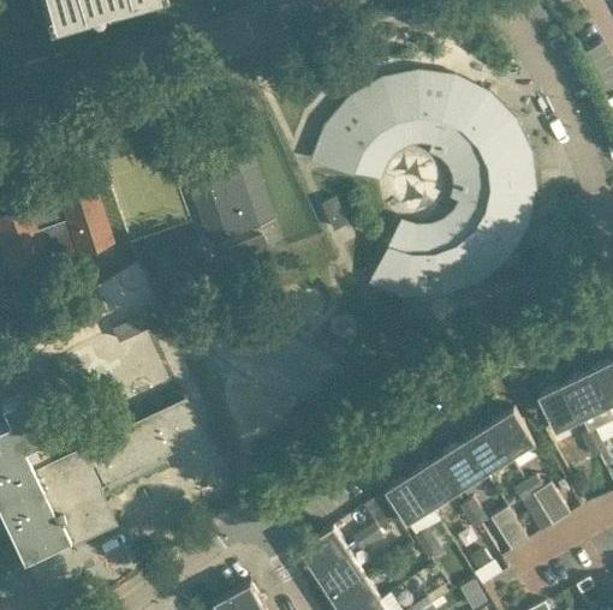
[(37,0),(43,21),(115,0),(37,0)]
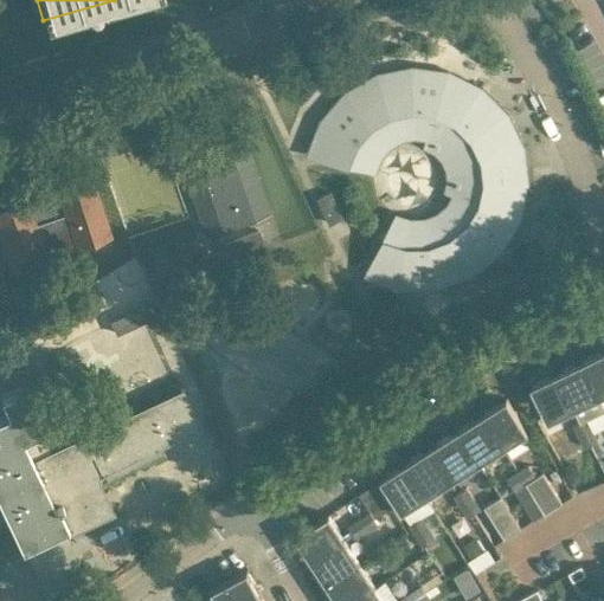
[(479,94),(447,76),(411,71),(376,78),(345,97),(321,124),(308,159),(373,173),(378,159),(387,148),(399,141),(413,137),(426,140),(424,148),(435,154),(443,161),(448,172),(449,182),(445,194),(455,198),(448,209),(436,218),(423,223),(409,224),(394,219),(365,278),(399,289),(436,289),(469,276),(498,253),(516,223),(525,187),(520,150),(512,153),(499,123),(506,118),(479,94)]
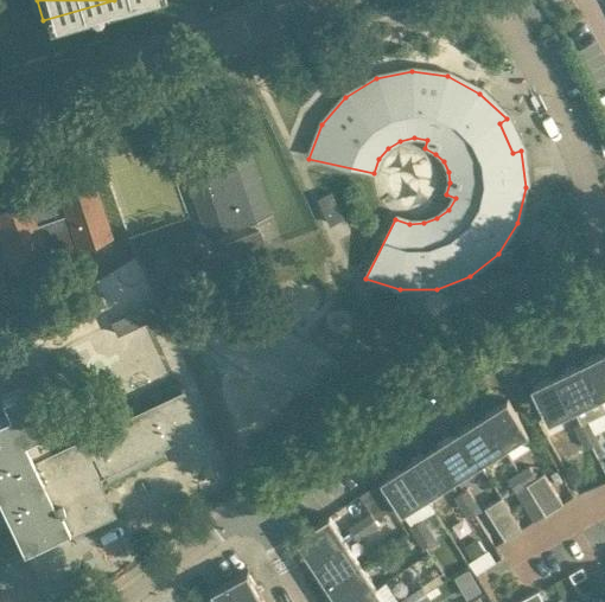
[(307,100),(317,88),(307,79),(298,90),(307,100)]
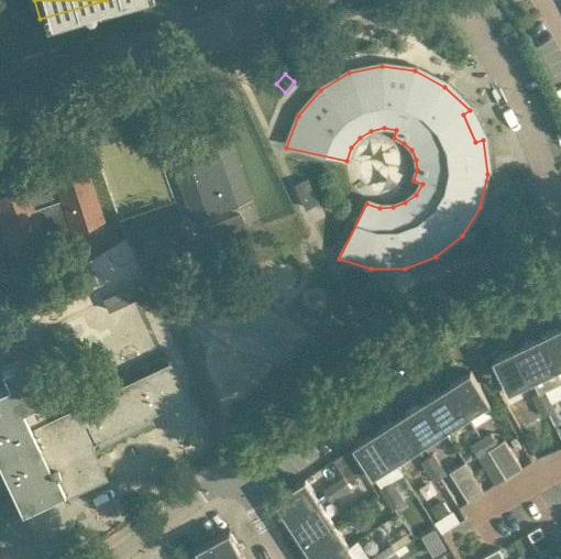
[(250,200),(220,117),(190,128),(201,161),(172,172),(189,221),(250,200)]
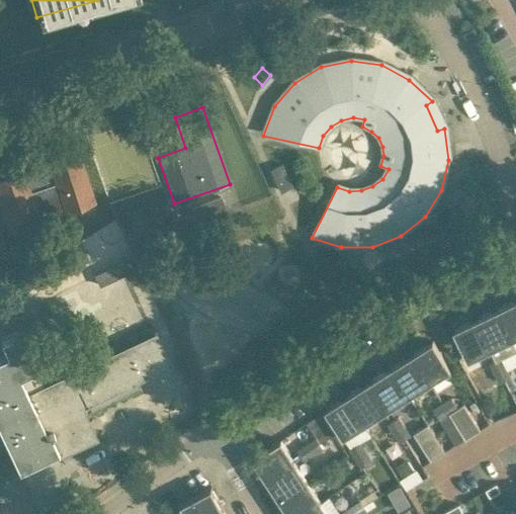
[(0,208),(9,233),(38,223),(38,222),(64,212),(64,213),(93,203),(76,153),(47,163),(47,164),(41,166),(38,158),(34,158),(31,158),(27,162),(30,170),(21,173),(21,172),(5,177),(0,163),(0,208)]
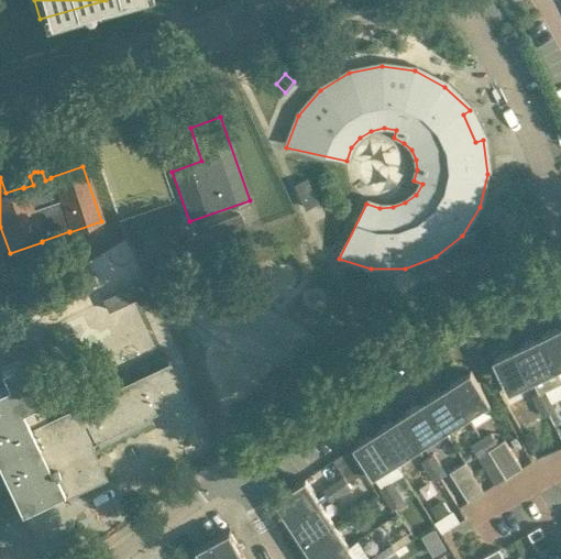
[(294,187),(306,212),(310,210),(318,206),(306,181),(294,187)]
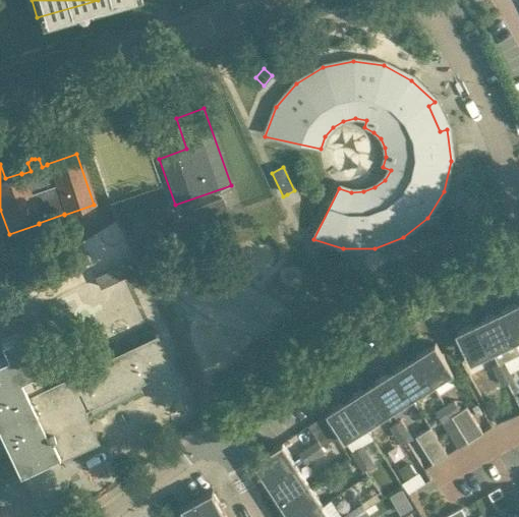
[(200,209),(205,221),(225,215),(221,202),(200,209)]
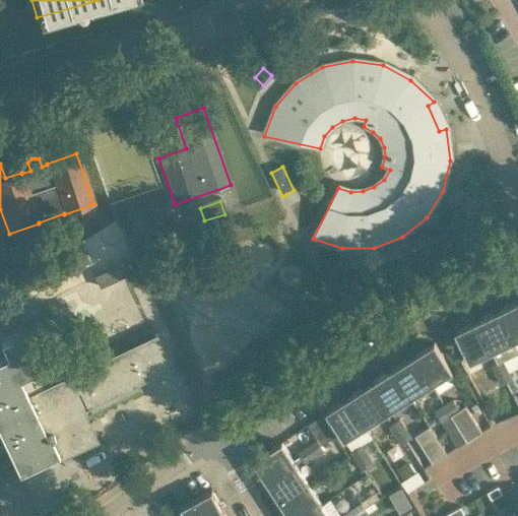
[(132,259),(92,278),(98,291),(123,278),(126,283),(140,276),(132,259)]
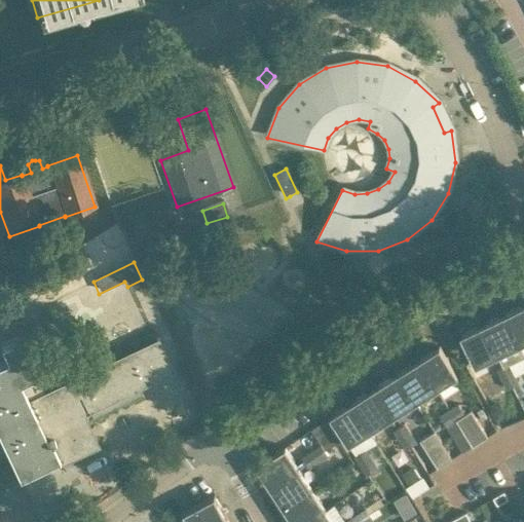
[(357,274),(357,287),(369,287),(369,274),(357,274)]
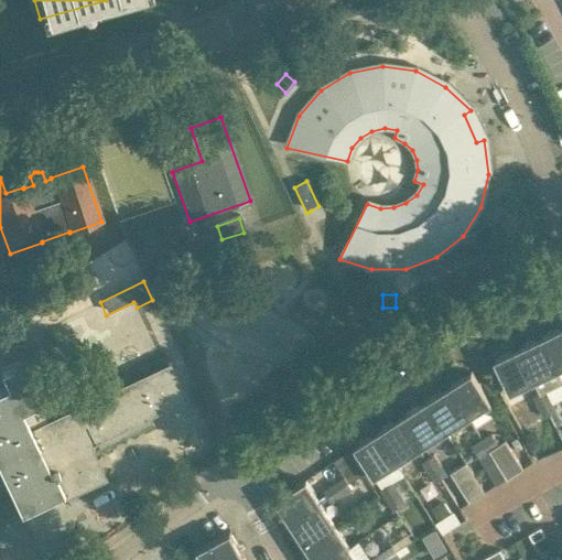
[(561,329),(540,338),(557,373),(561,369),(561,329)]
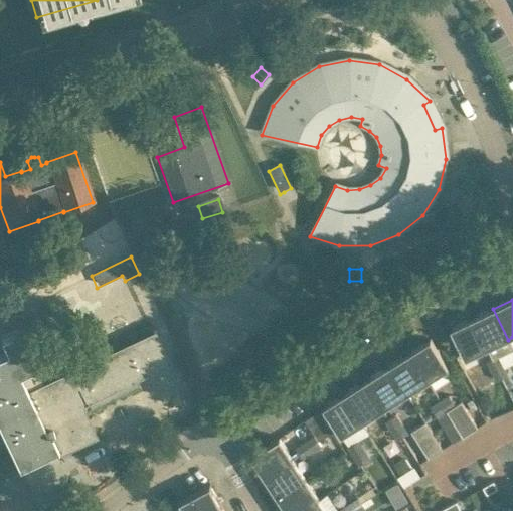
[(486,350),(491,361),(492,362),(498,359),(512,351),(512,350),(508,340),(493,309),(471,320),(486,350)]
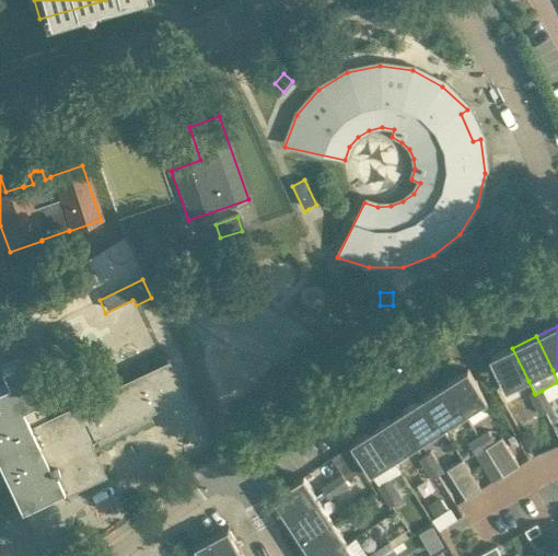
[(531,421),(514,389),(529,381),(512,348),(489,359),(504,392),(499,395),(515,428),(531,421)]
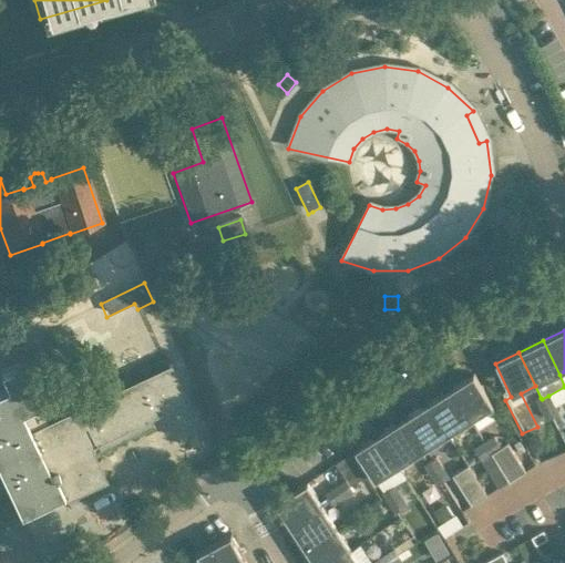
[(0,476),(19,517),(62,495),(59,490),(71,483),(73,490),(99,478),(100,480),(101,479),(90,456),(152,427),(147,417),(183,401),(167,369),(47,426),(18,365),(0,372),(0,378),(6,389),(0,391),(0,476)]
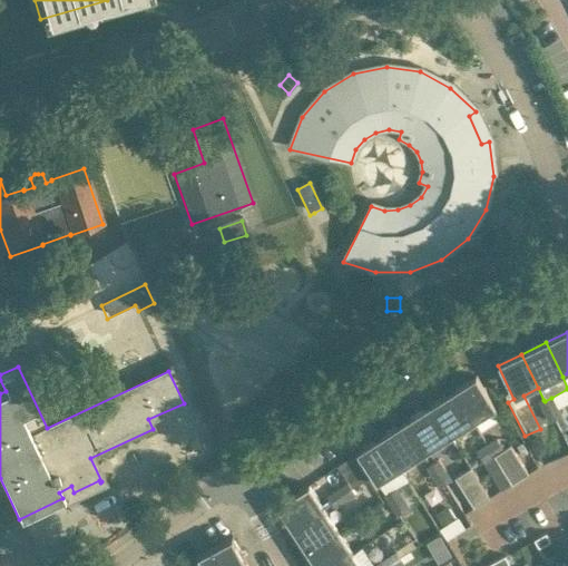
[(495,410),(487,397),(475,379),(451,393),(472,425),(495,410)]
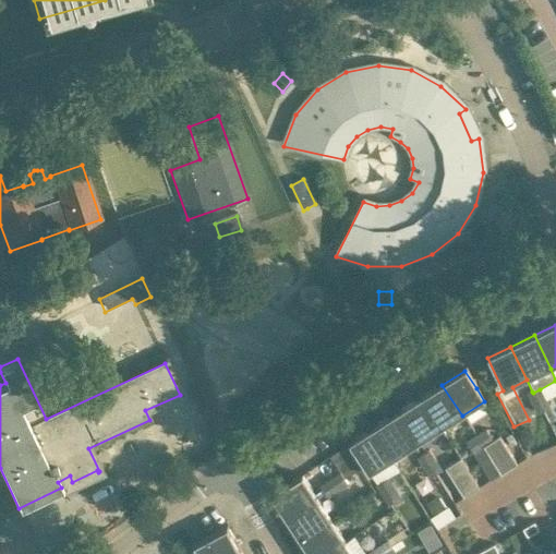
[(420,399),(439,430),(462,416),(442,385),(420,399)]
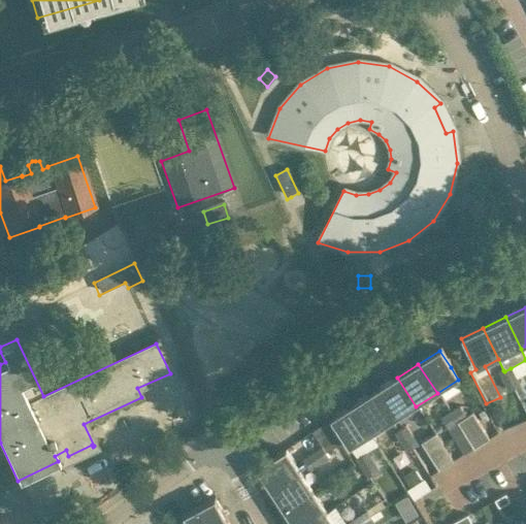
[(503,370),(497,373),(502,384),(515,378),(511,368),(504,371),(503,370)]
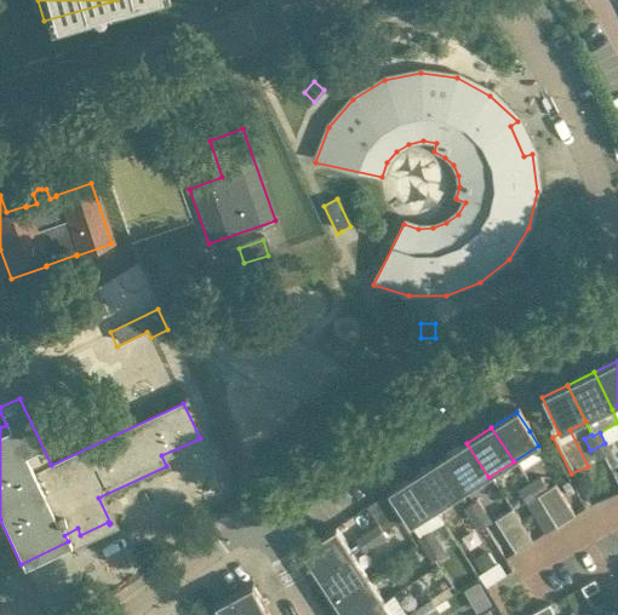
[(441,459),(464,494),(488,477),(467,443),(441,459)]
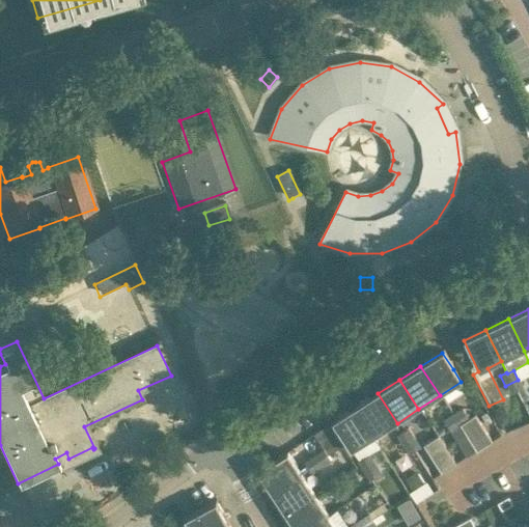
[(523,390),(519,382),(518,380),(505,386),(509,396),(517,393),(522,390),(523,390)]
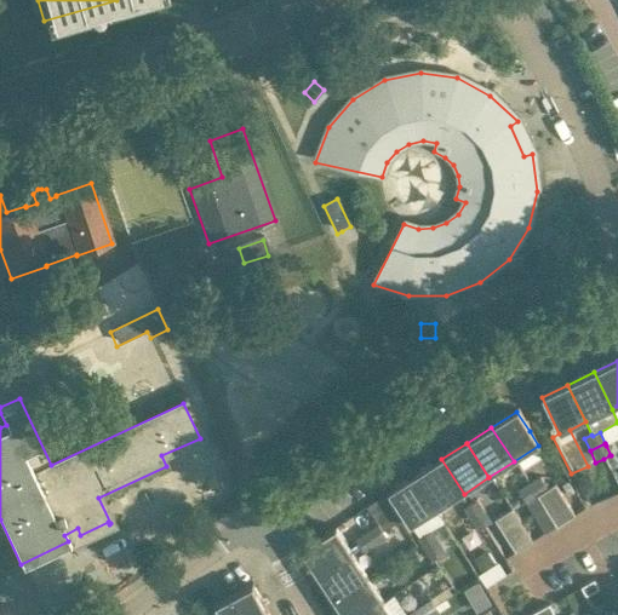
[(464,494),(441,459),(412,477),(435,512),(464,494)]
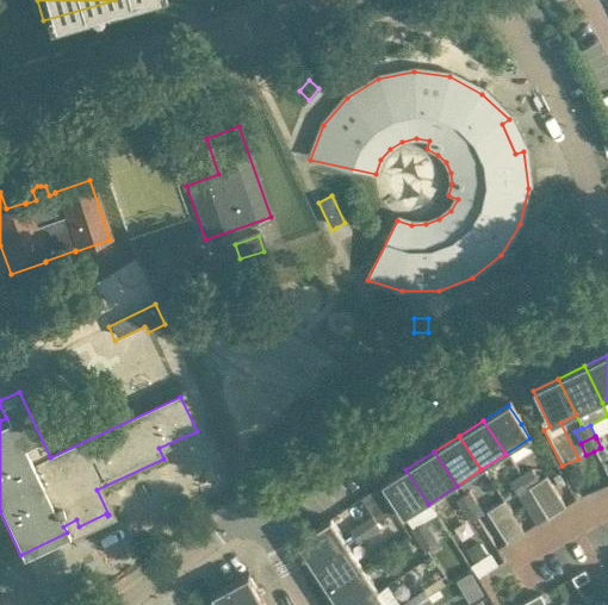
[(403,519),(428,504),(405,469),(382,485),(394,505),(403,519)]
